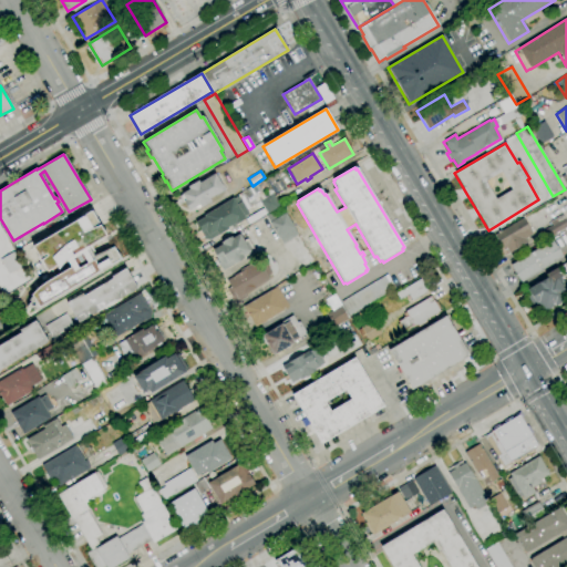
[(188,210),(183,202),(184,200),(181,194),(188,189),(187,187),(198,181),(199,183),(215,174),(224,189),(209,198),(210,202),(200,207),(198,205),(188,210)]
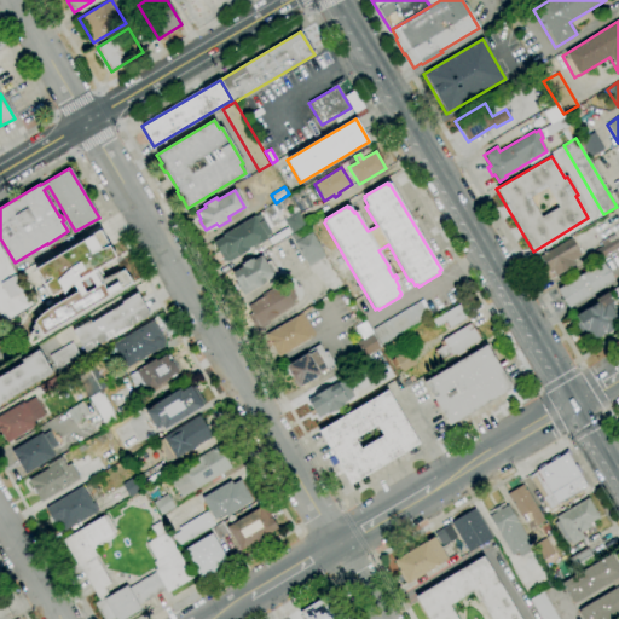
[(268,229),(259,213),(279,201),(289,217),(268,229)]
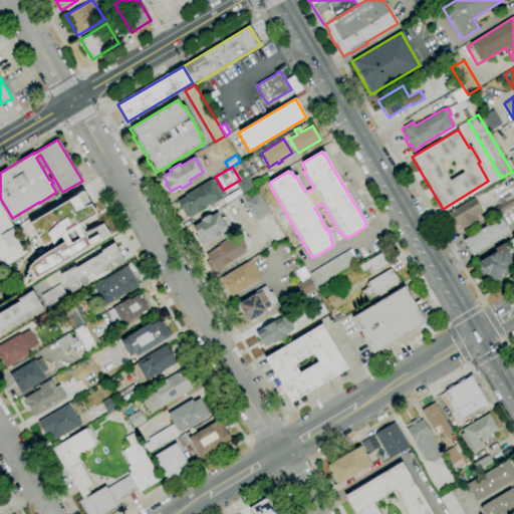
[(246,176),(253,188),(242,194),(235,183),(246,176)]
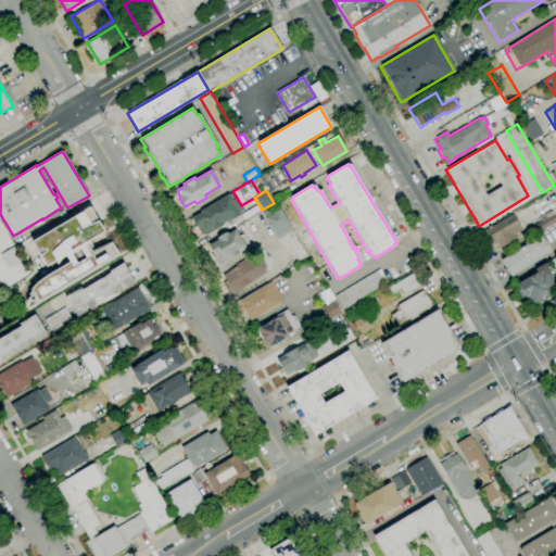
[(206,235),(205,236),(204,236),(203,236),(202,235),(201,234),(191,218),(201,213),(200,212),(228,194),(228,196),(232,192),(243,211),(239,213),(240,214),(230,220),(230,219),(223,224),(224,225),(206,235)]
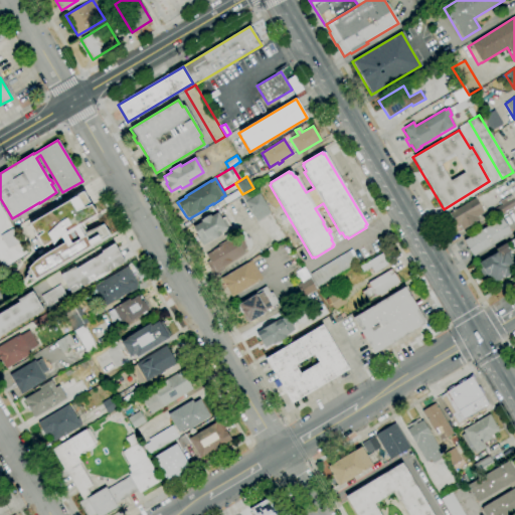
[(256,221),(241,196),(254,188),(270,213),(256,221)]
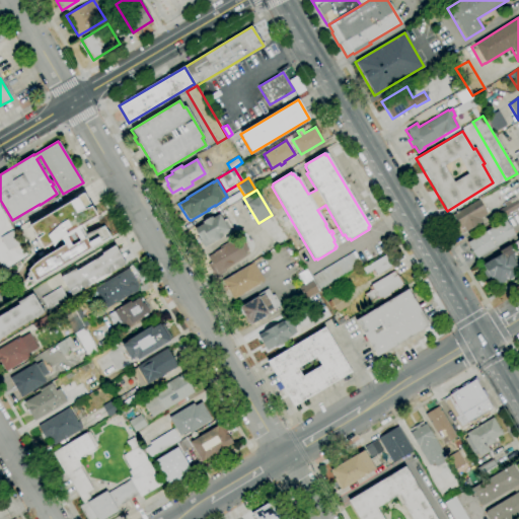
[(29,226),(43,247),(60,239),(66,246),(42,258),(29,270),(36,282),(110,237),(104,227),(85,236),(81,228),(98,217),(84,194),(29,226)]
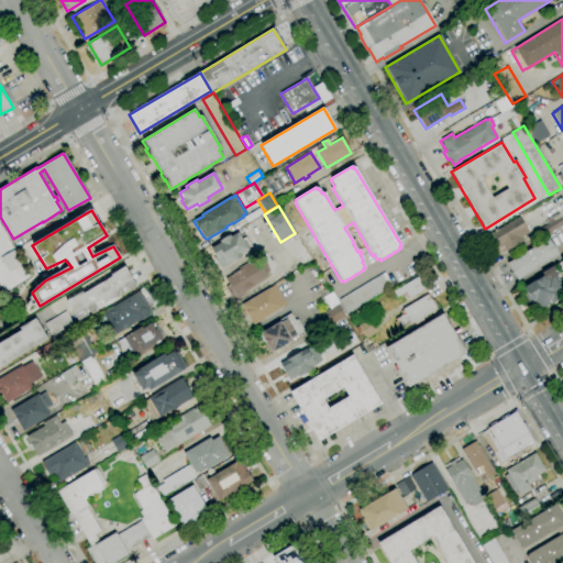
[(562,224),(542,238),(538,230),(548,224),(545,220),(559,212),(562,219),(562,224)]
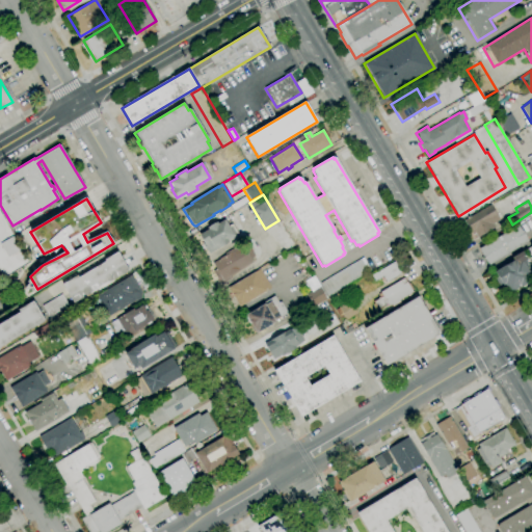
[(478,238),(475,234),(473,235),(463,221),(490,205),(500,220),(493,224),(495,228),(478,238)]
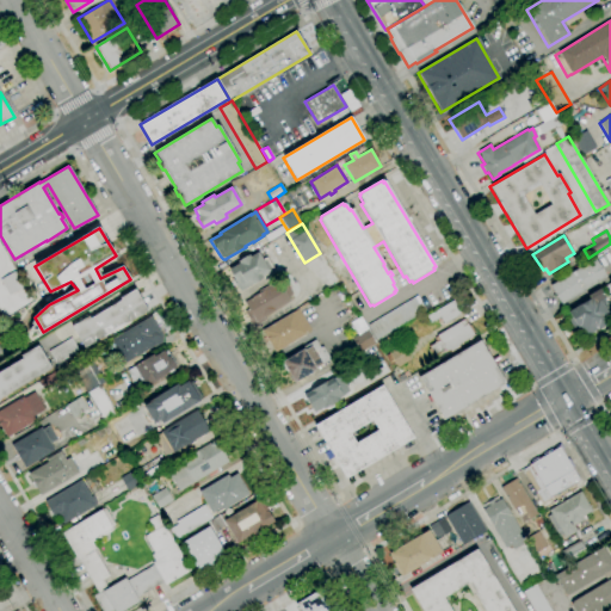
[(241,288),(236,279),(235,281),(228,270),(239,264),(238,261),(248,255),(250,257),(258,252),(263,259),(266,257),(276,272),(253,285),(252,282),(241,288)]
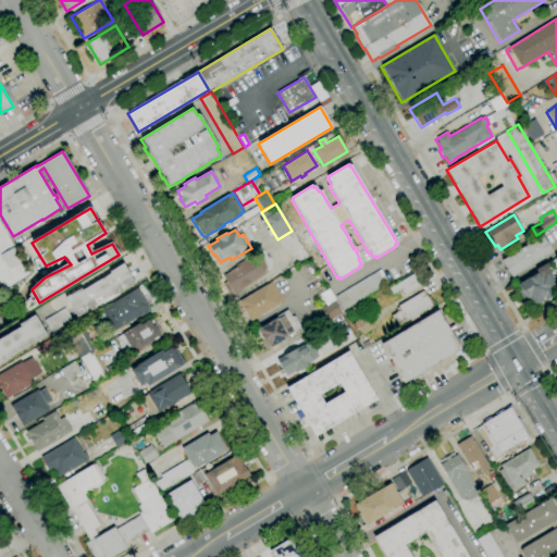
[(511,277),(502,260),(542,236),(553,254),(511,277)]
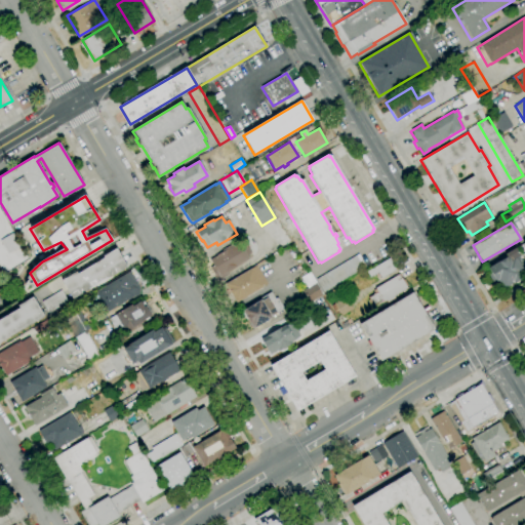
[(7,254),(0,240),(12,233),(21,247),(7,254)]
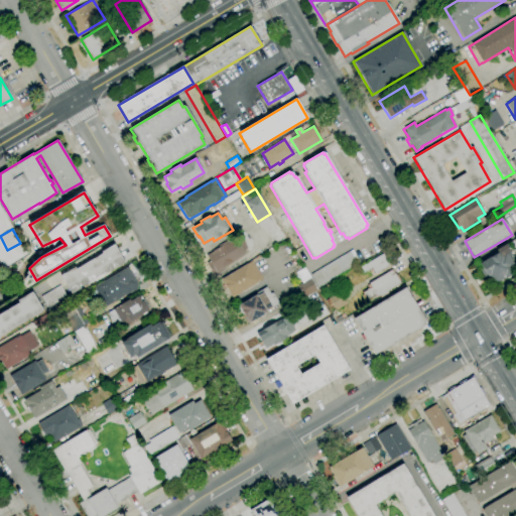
[(214,275),(207,263),(209,261),(206,256),(228,242),(229,244),(240,238),(247,249),(243,251),(245,254),(232,262),(224,267),(225,269),(214,275)]
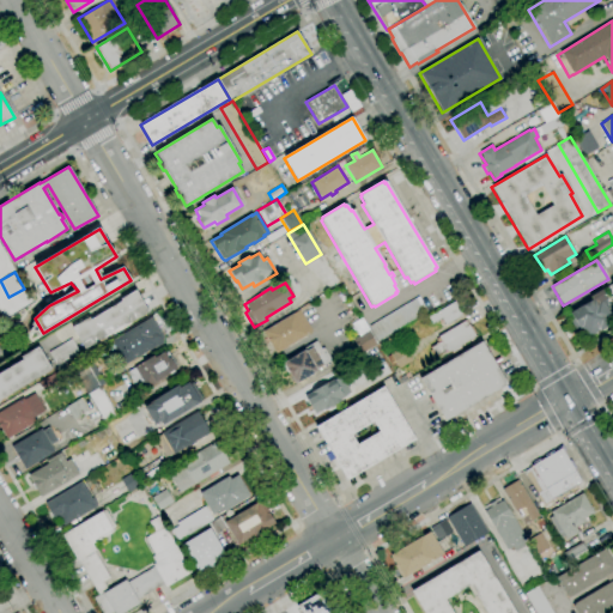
[(85,350),(72,327),(89,317),(90,320),(121,301),(120,299),(135,290),(149,311),(85,350)]
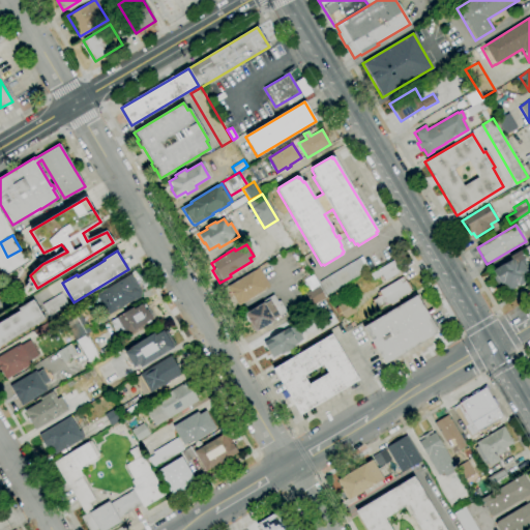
[(507,292),(502,284),(500,285),(492,270),(511,259),(510,256),(520,251),(527,263),(524,265),(528,272),(523,275),(527,281),(518,287),(517,286),(507,292)]
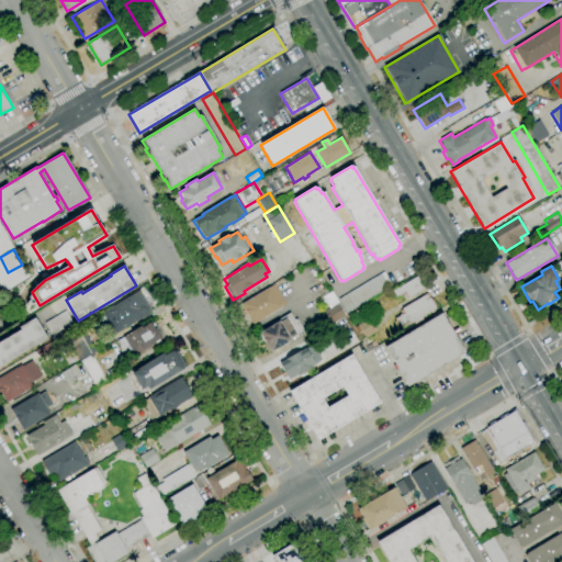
[(253,324),(240,304),(274,284),(273,283),(296,269),(299,272),(274,285),(287,304),(253,324)]
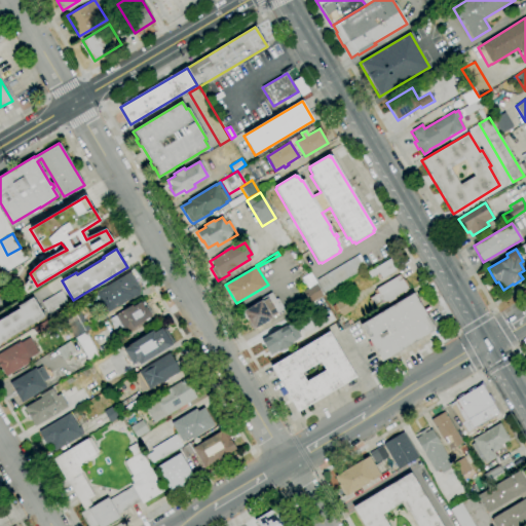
[(324,293),(316,279),(359,255),(366,267),(324,293)]
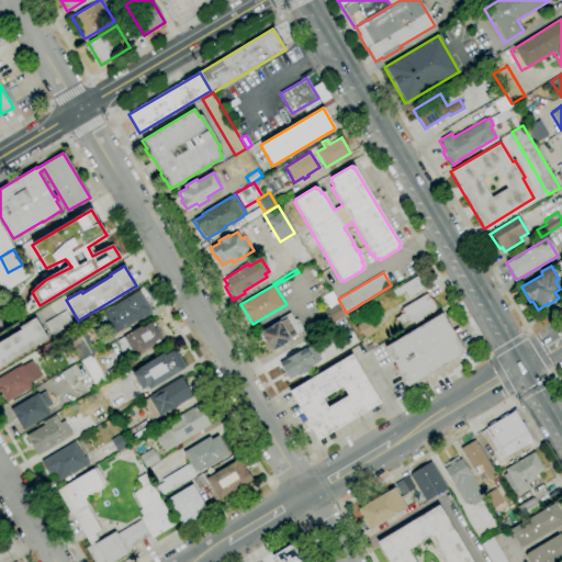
[(396,298),(392,291),(415,278),(423,290),(408,299),(405,292),(396,298)]
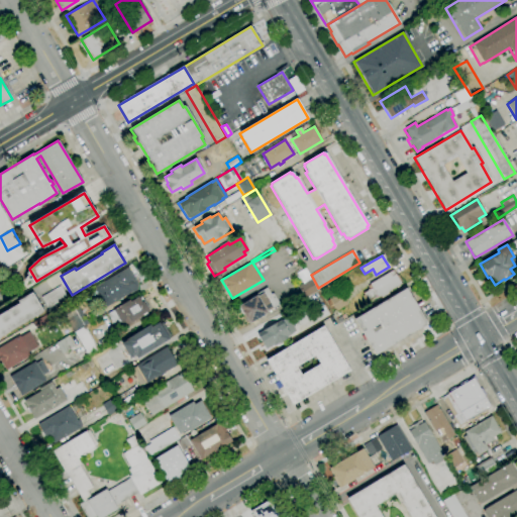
[(137,290),(130,294),(129,293),(105,308),(94,288),(127,268),(135,280),(138,284),(137,290)]
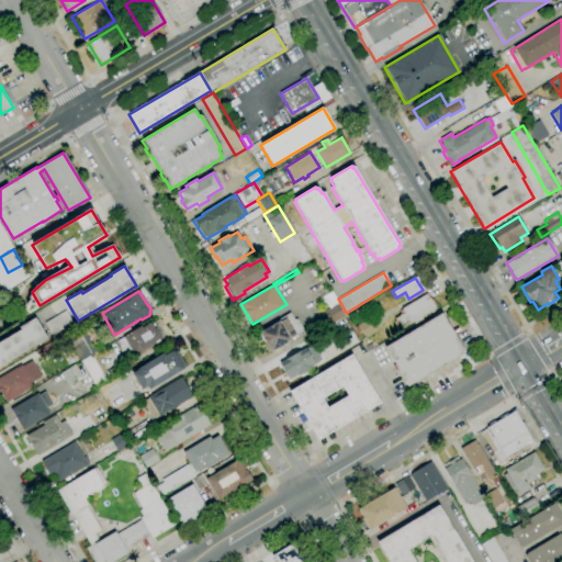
[(333,324),(325,311),(329,308),(323,296),(330,292),(346,316),(333,324)]
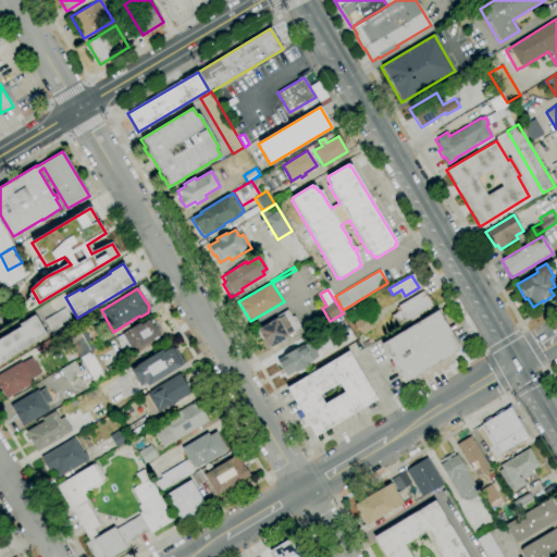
[(396,324),(391,317),(400,310),(398,306),(423,291),(426,297),(429,296),(432,304),(431,304),(432,306),(418,314),(419,317),(411,321),(409,320),(407,321),(406,319),(396,324)]
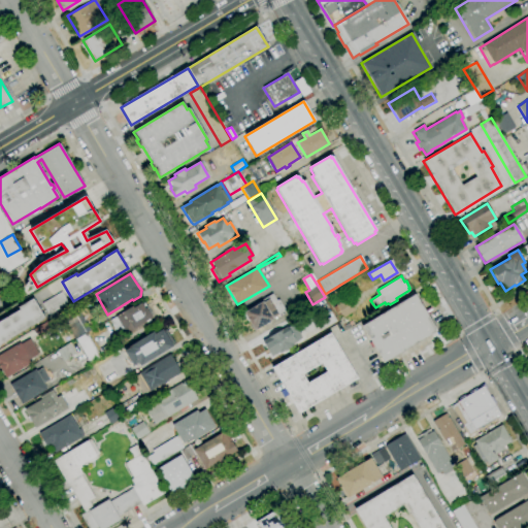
[(48,315),(41,303),(61,292),(68,303),(48,315)]
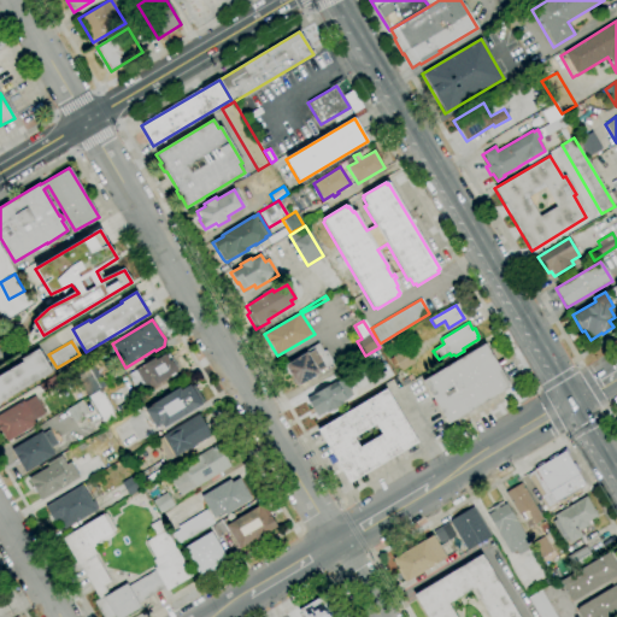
[(297,386),(285,365),(306,353),(306,351),(318,344),(323,352),(325,351),(333,363),(318,371),(318,372),(297,386)]
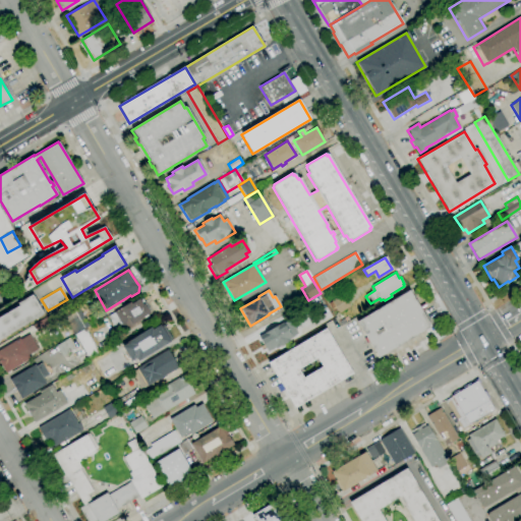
[(378,358),(356,322),(409,290),(430,327),(378,358)]
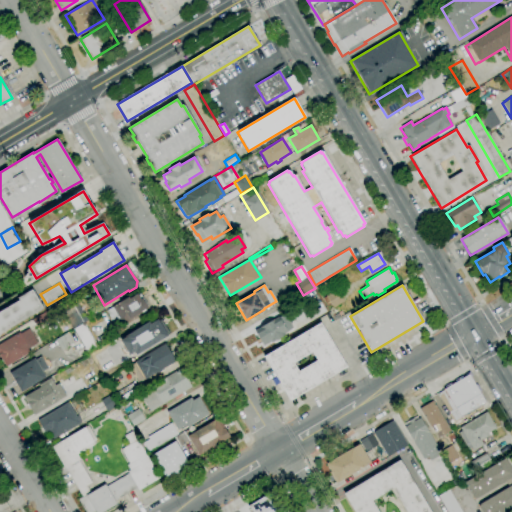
[(0,333),(0,311),(18,300),(17,298),(32,289),(43,308),(0,333)]
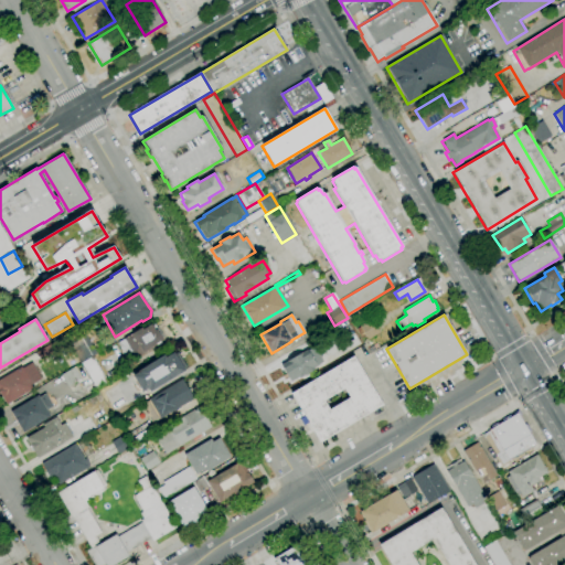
[(368,340),(365,336),(361,338),(355,330),(360,327),(371,319),(380,332),(368,340)]
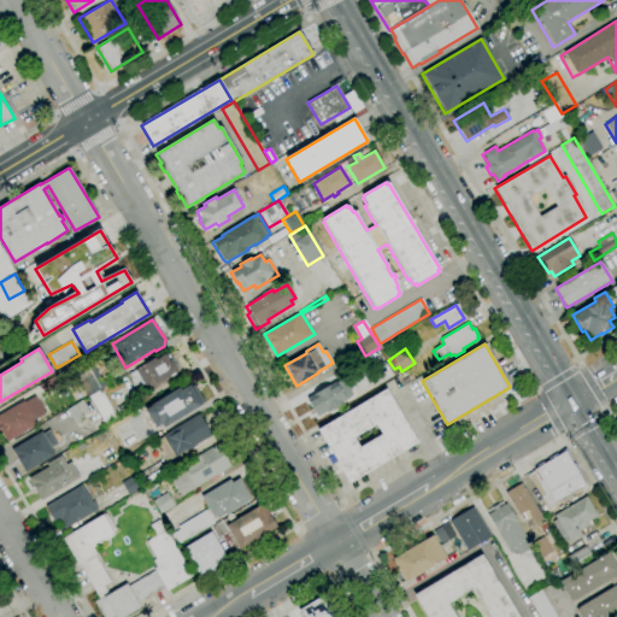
[(140,397),(127,375),(144,365),(154,358),(156,360),(166,354),(168,356),(169,354),(177,368),(176,368),(177,371),(166,377),(168,380),(140,397)]
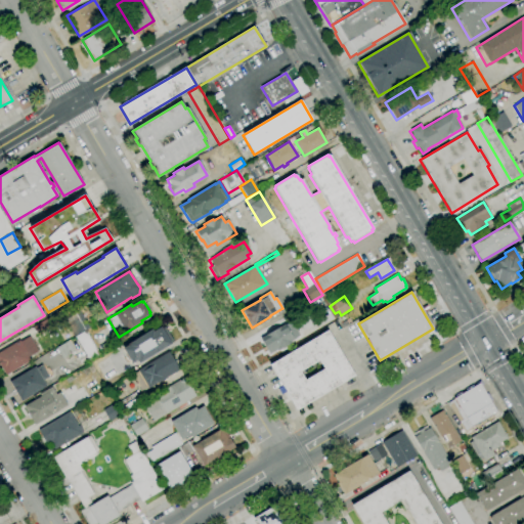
[(76,337),(75,337),(64,319),(79,311),(89,329),(85,331),(76,337)]
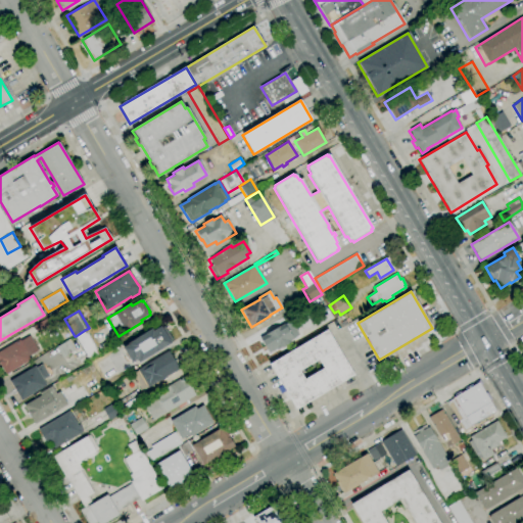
[(269,354),(259,338),(266,335),(279,327),(290,320),(299,335),(293,338),(293,339),(290,341),(291,342),(277,350),(277,349),(269,354)]
